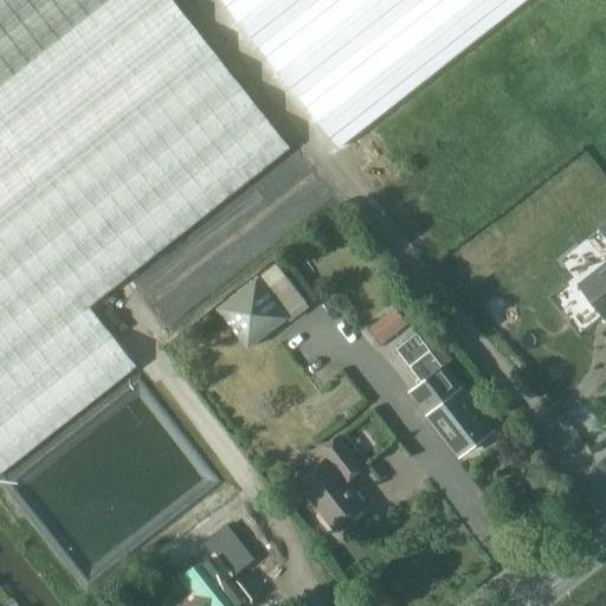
[(0,0),(0,475),(137,367),(90,307),(290,148),(172,0),(0,0)]
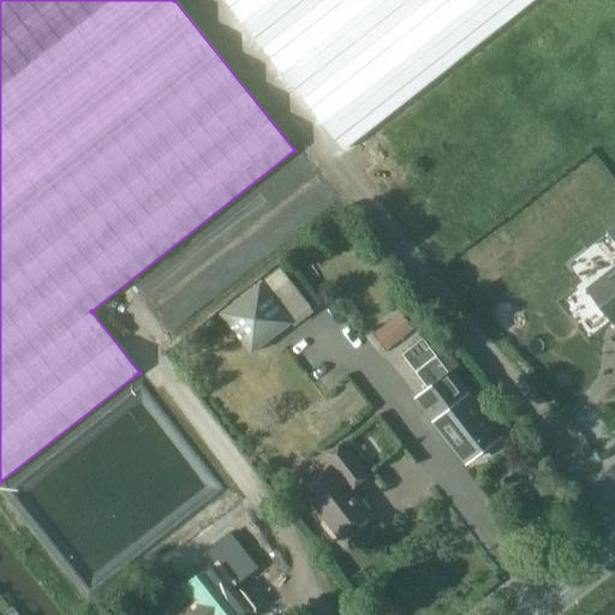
[(225,0),(344,150),(535,0),(225,0)]
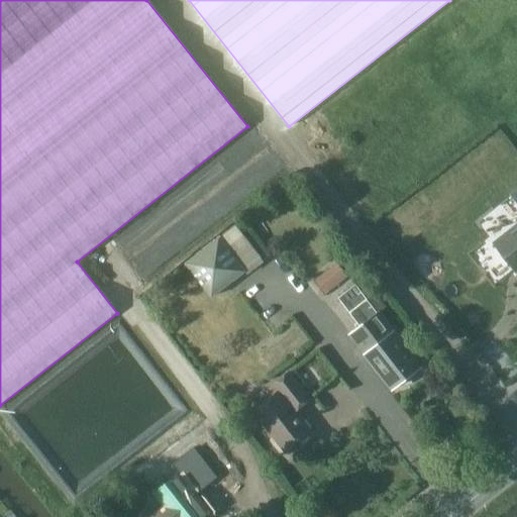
[(516,223),(493,242),(513,268),(516,264),(516,223)]
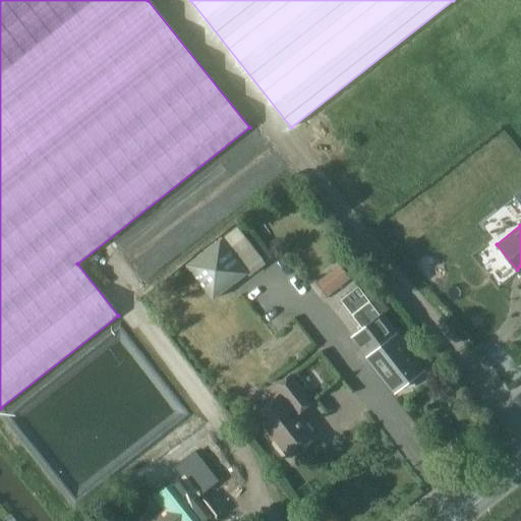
[(213,300),(247,275),(221,240),(186,267),(213,300)]
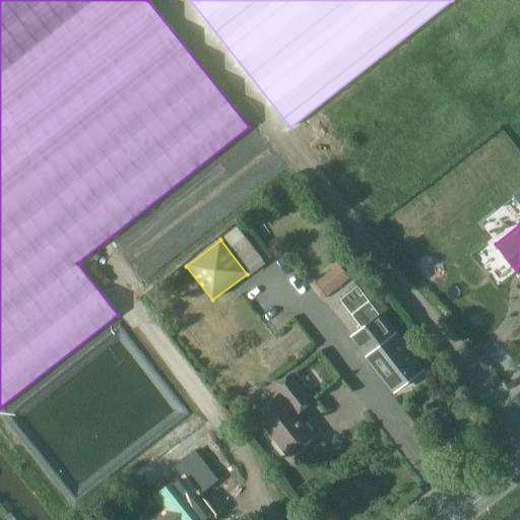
[(339,265),(316,283),(326,297),(349,278),(339,265)]
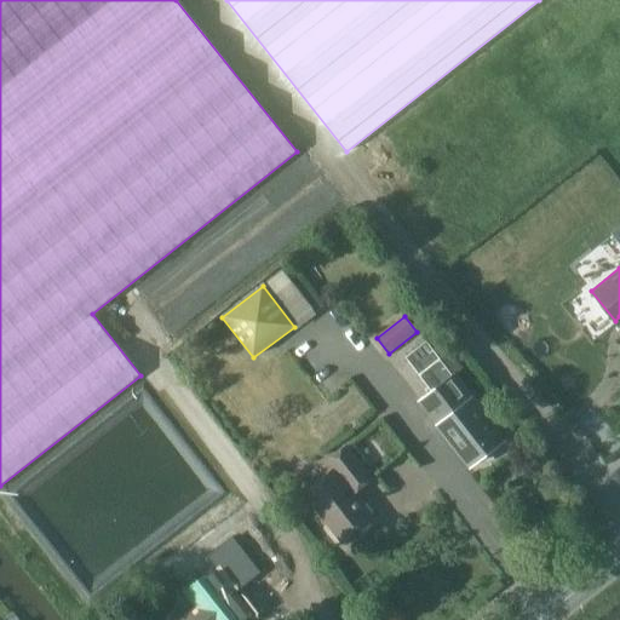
[(405,357),(414,371),(438,352),(429,340),(405,357)]
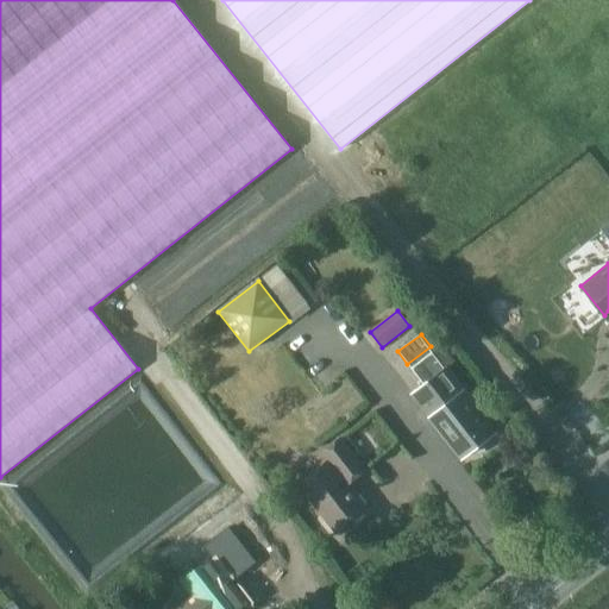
[(445,368),(424,384),(410,393),(462,458),(497,431),(445,368)]
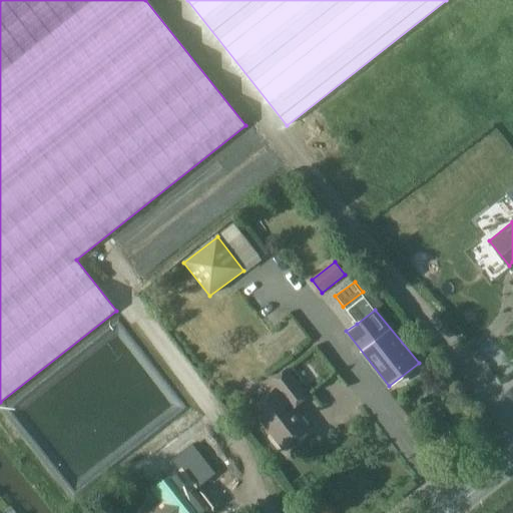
[(251,408),(283,449),(309,429),(293,408),(308,397),(287,370),(272,382),(277,389),(251,408)]
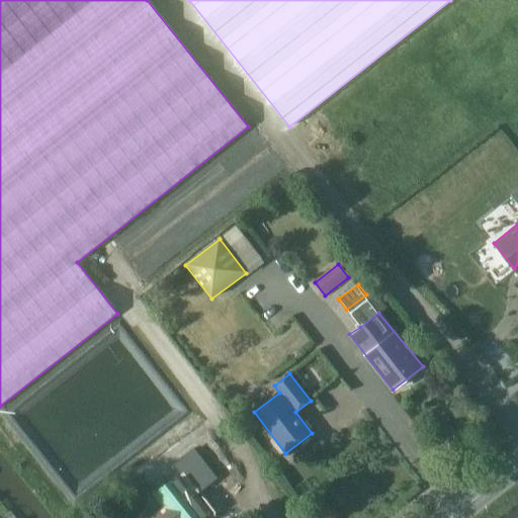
[(162,508),(151,517),(203,517),(210,513),(190,488),(202,479),(185,455),(172,465),(179,475),(153,495),(162,508)]
